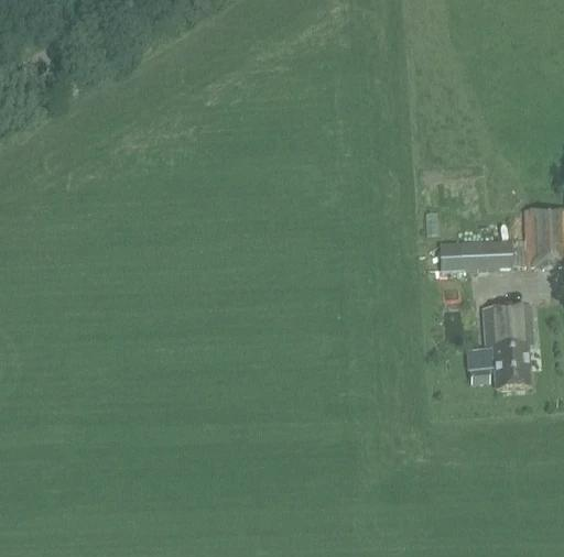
[(563,207),(524,209),(528,265),(563,264),(563,207)]
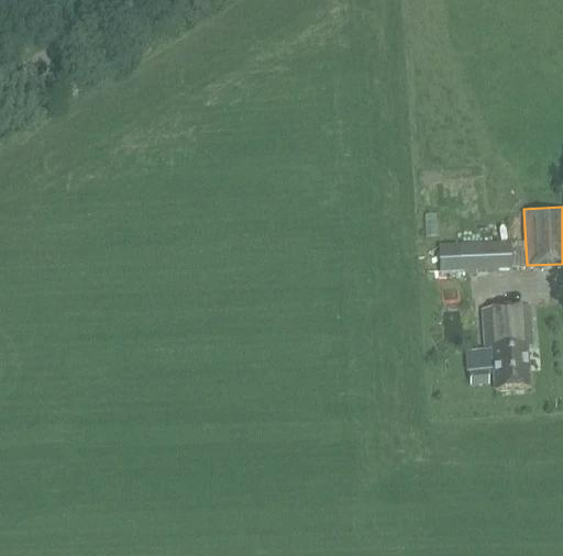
[(509,238),(440,241),(441,268),(510,266),(509,238)]
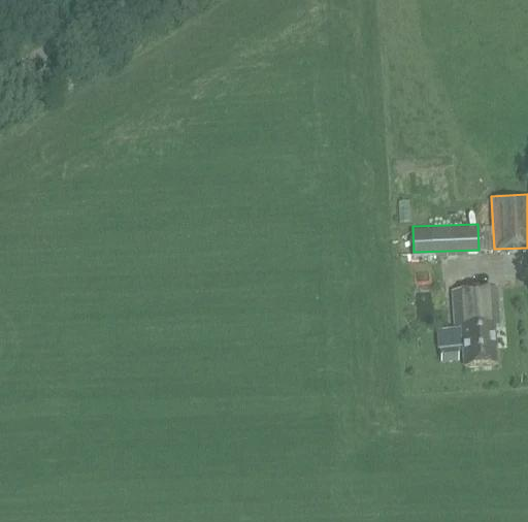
[(456,328),(462,327),(465,368),(498,365),(495,325),(500,325),(497,287),(453,290),(456,328)]
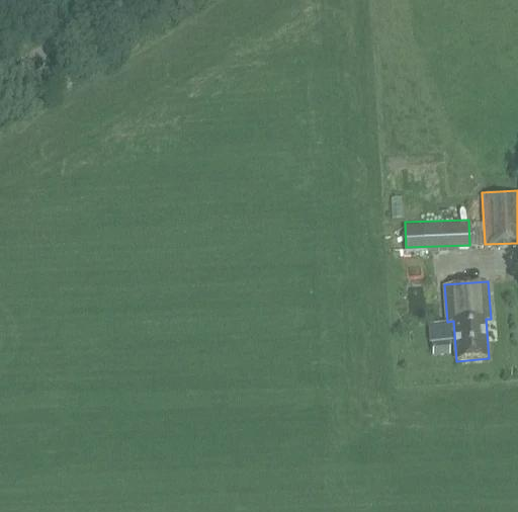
[(449,352),(449,338),(430,340),(431,353),(449,352)]
